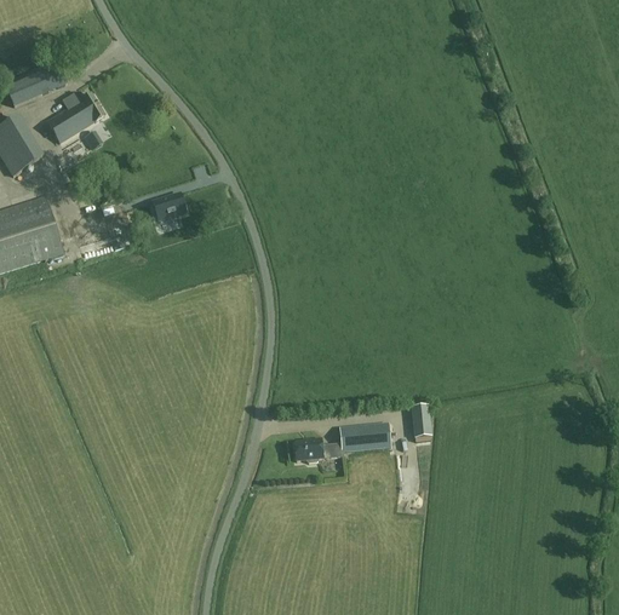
[(5,85),(13,105),(67,81),(58,62),(5,85)]
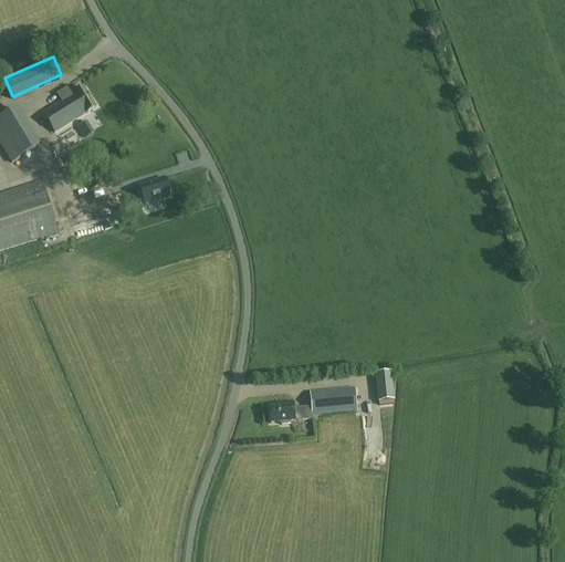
[(94,104),(83,84),(74,89),(71,83),(65,86),(64,86),(56,91),(61,97),(41,108),(53,128),(85,108),(86,110),(94,104)]
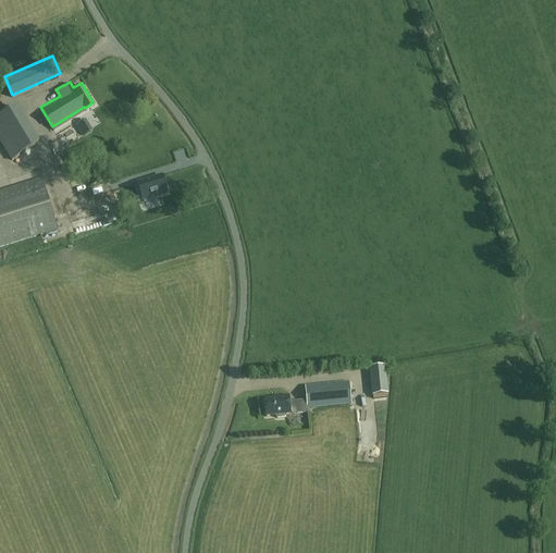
[(0,140),(10,158),(39,140),(15,102),(0,111),(0,140)]
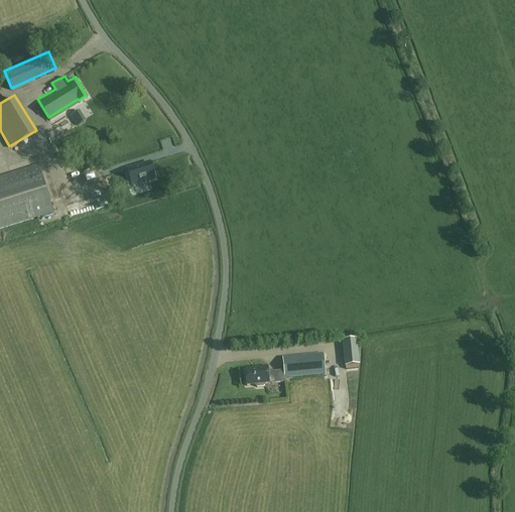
[(85,117),(78,107),(69,112),(76,123),(85,117)]
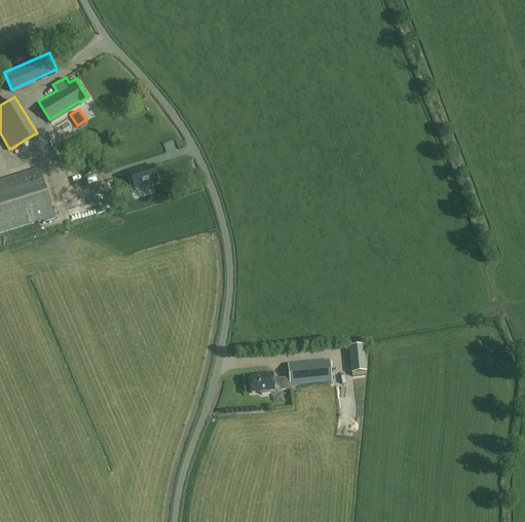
[(52,134),(66,125),(62,120),(49,128),(52,134)]
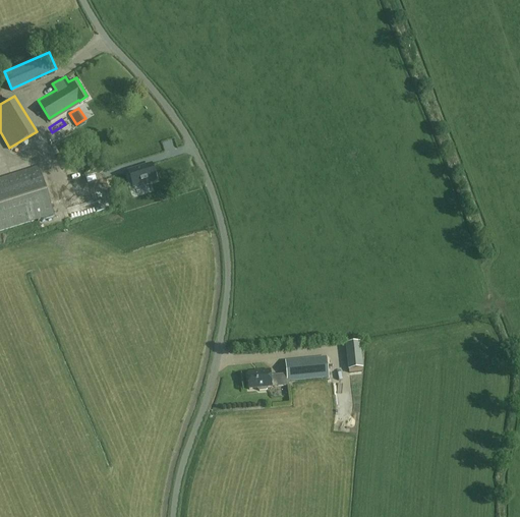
[(156,176),(151,161),(127,168),(132,183),(156,176)]
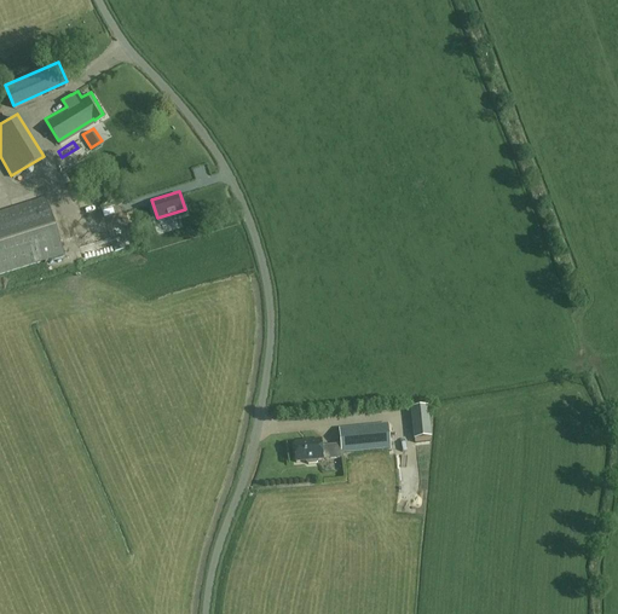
[(0,271),(63,252),(45,193),(0,208),(0,271)]
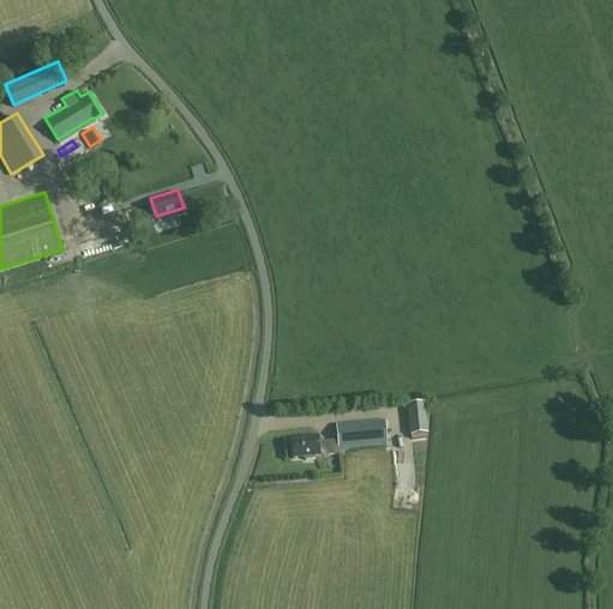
[(426,429),(424,401),(407,402),(409,432),(410,432),(412,441),(422,441),(421,430),(426,429)]
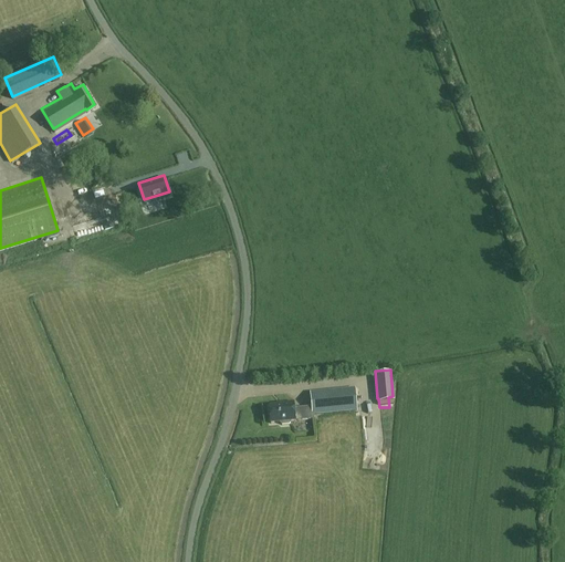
[(269,420),(279,419),(279,420),(281,422),(288,422),(289,419),(289,418),(313,415),(312,412),(356,407),(354,384),(309,388),(311,403),(293,405),(292,399),(268,402),(269,420)]
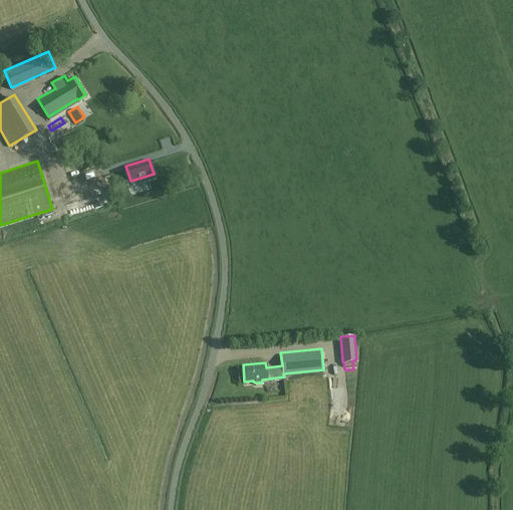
[(326,417),(341,417),(341,391),(327,391),(326,417)]
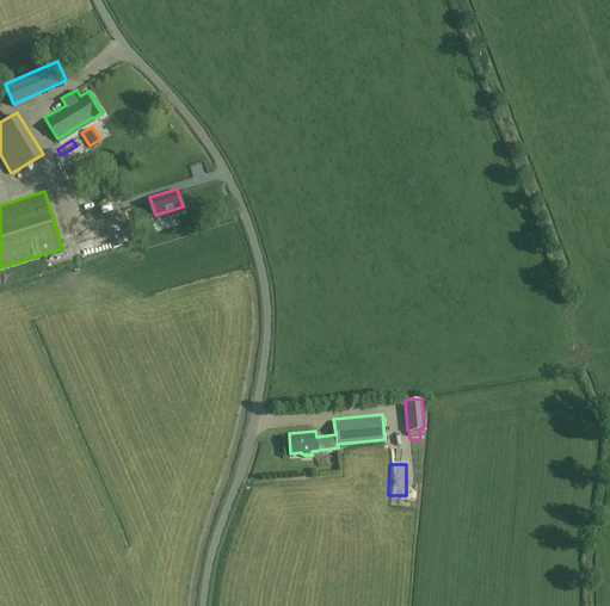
All buildings are outlined.
